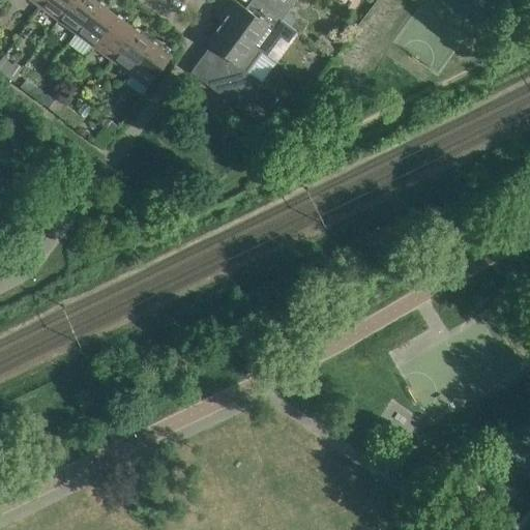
[(45,0),(39,6),(58,20),(72,0),(45,0)]
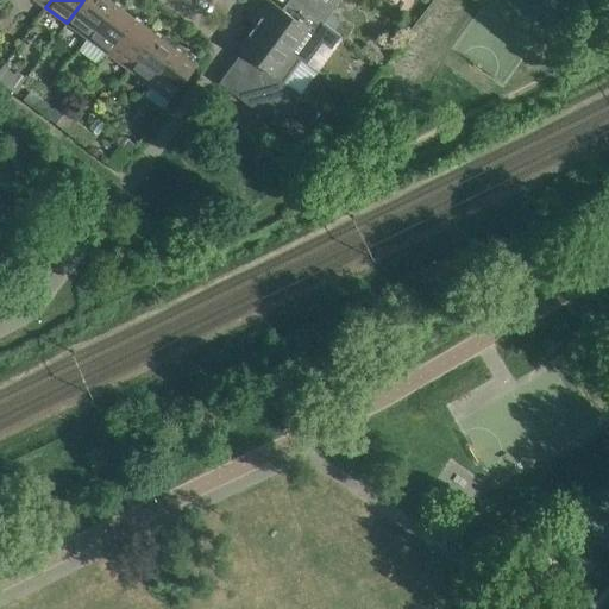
[(108,0),(83,0),(67,23),(87,38),(113,4),(108,0)]
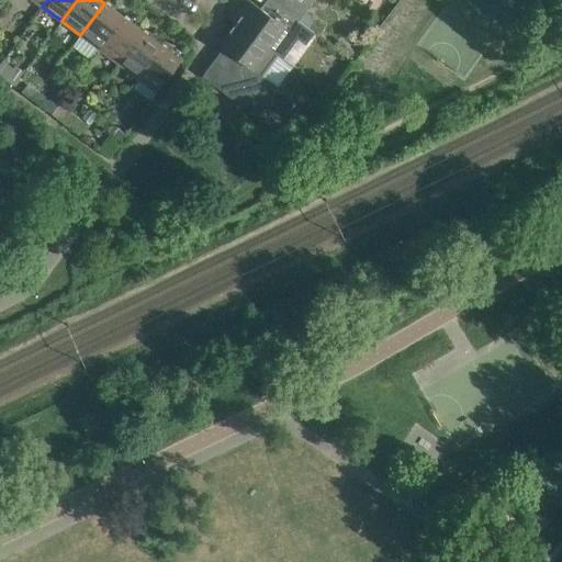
[(235,24),(277,55),(282,58),(298,40),(305,45),(314,33),(298,21),(277,6),(269,15),(248,0),(244,0),(229,20),(235,24)]
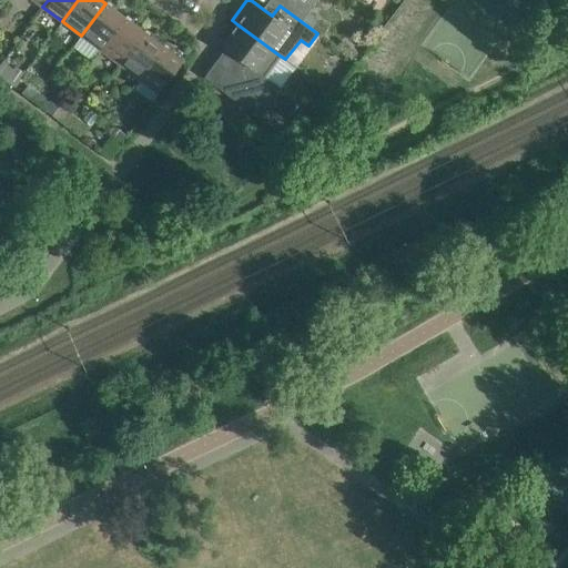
[(283,0),(280,6),(301,21),(310,10),(295,0),(283,0)]
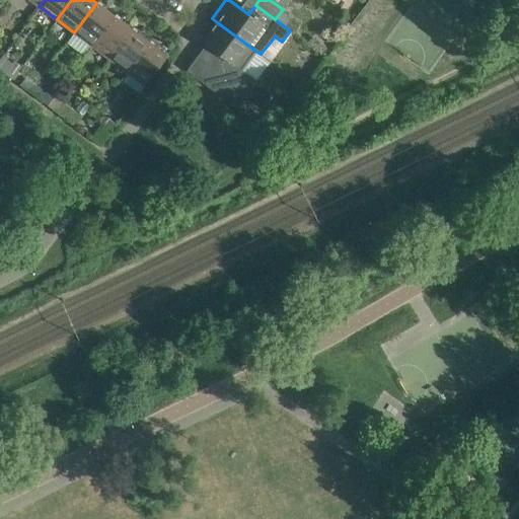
[(96,3),(74,32),(91,46),(114,15),(96,3)]
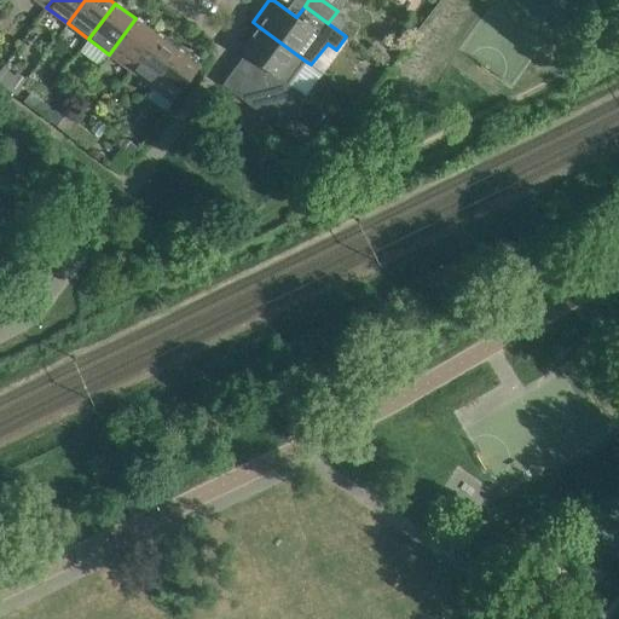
[(131,70),(157,34),(136,18),(109,55),(131,70)]
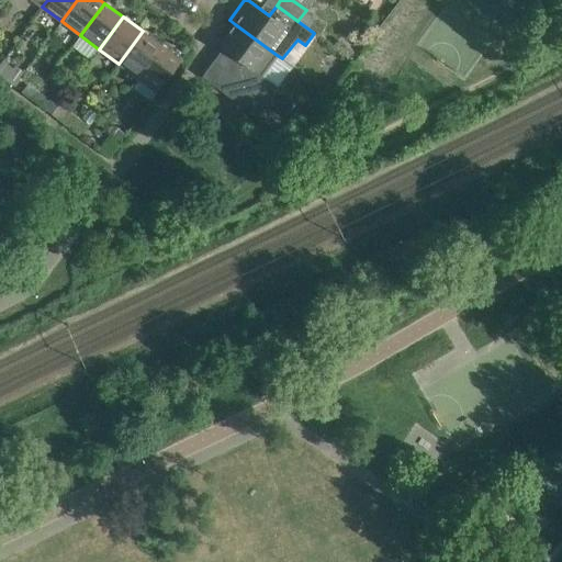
[(278,87),(261,75),(277,55),(235,24),(220,46),(223,48),(213,62),(229,75),(220,89),(256,116),(278,87)]
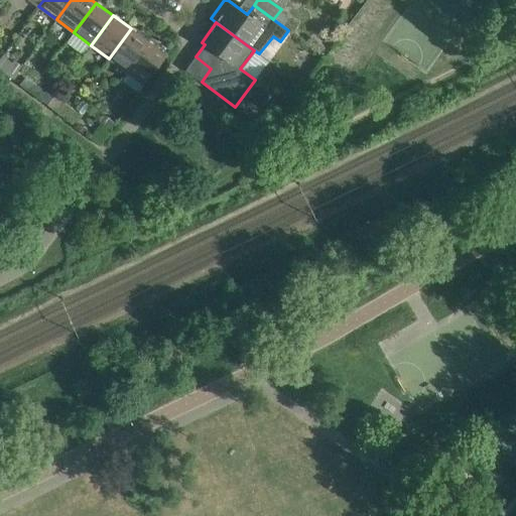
[(131,28),(109,58),(126,72),(148,41),(131,28)]
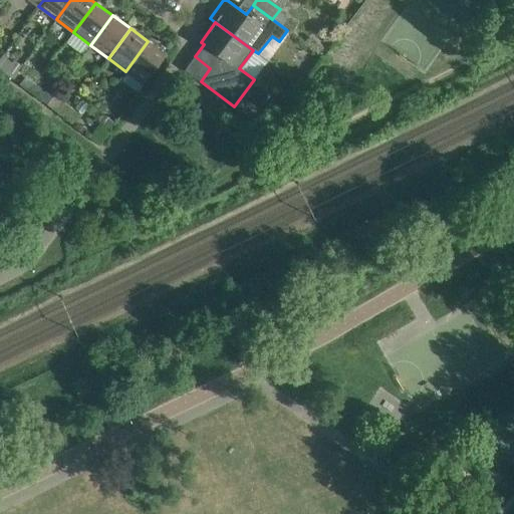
[(148,41),(125,71),(144,84),(166,54),(148,41)]
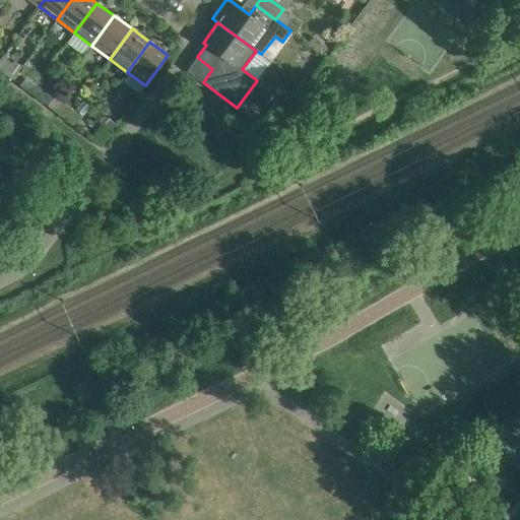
[(29,92),(37,83),(26,76),(19,85),(29,92)]
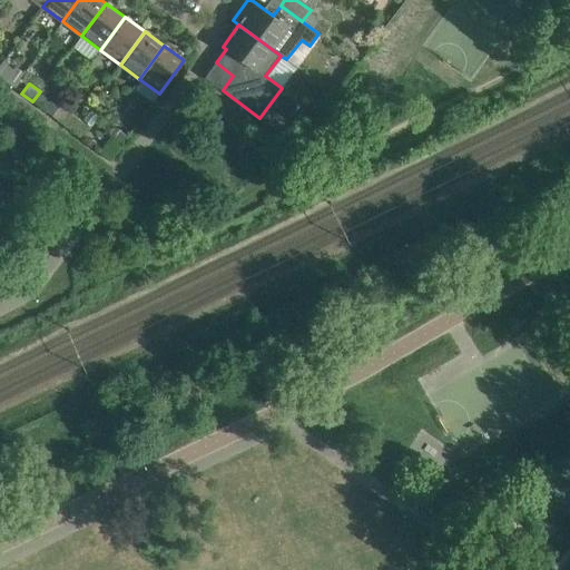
[(51,99),(40,91),(32,101),(43,109),(51,99)]
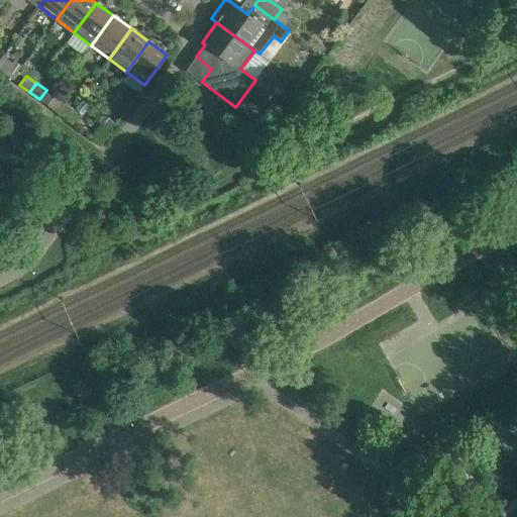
[(65,118),(72,108),(62,101),(55,110),(65,118)]
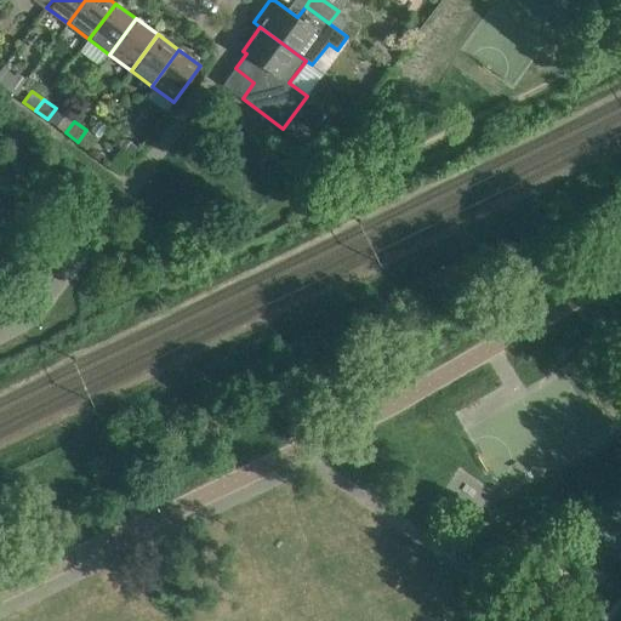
[(97,140),(86,130),(78,142),(90,151),(97,140)]
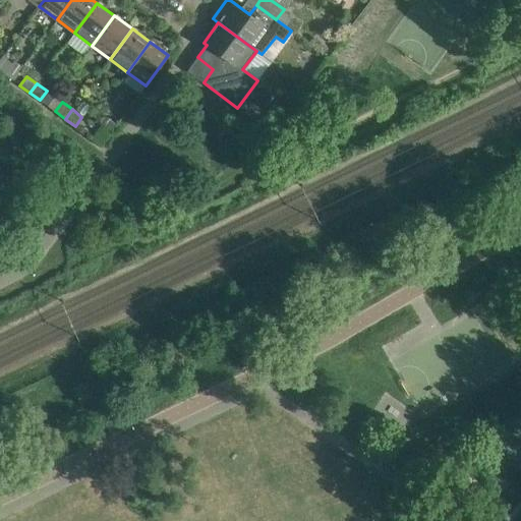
[(101,146),(108,136),(99,129),(92,138),(101,146)]
